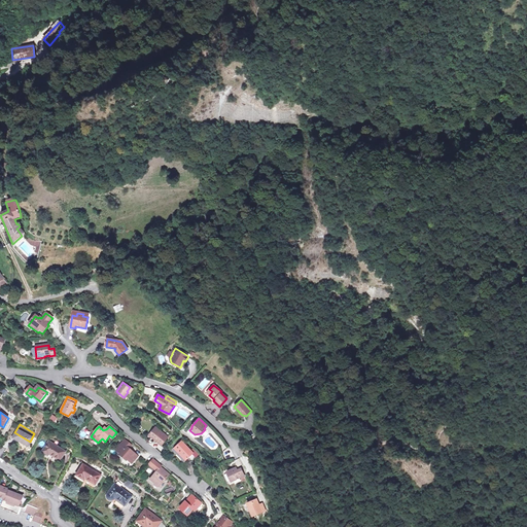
[(168,437),(155,427),(149,435),(161,446),(168,437)]
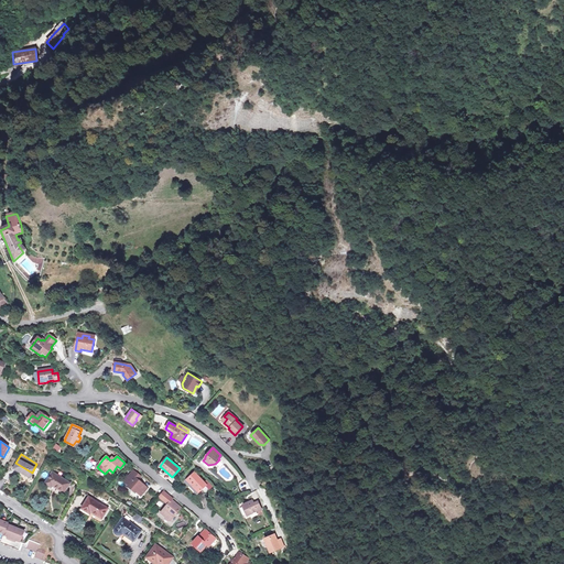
[(54,483),(65,490),(69,483),(72,480),(54,469),(47,480),(53,484),(54,483)]
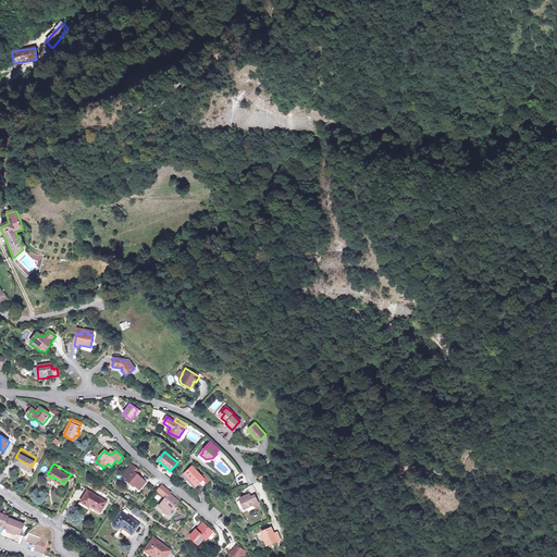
[(128,473),(125,478),(138,490),(145,482),(135,474),(138,470),(132,465),(126,471),(128,473)]
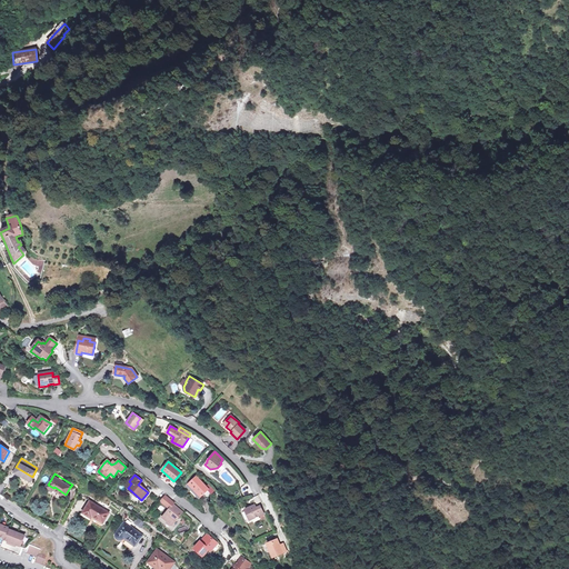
[(198,477),(189,486),(201,497),(210,489),(198,477)]
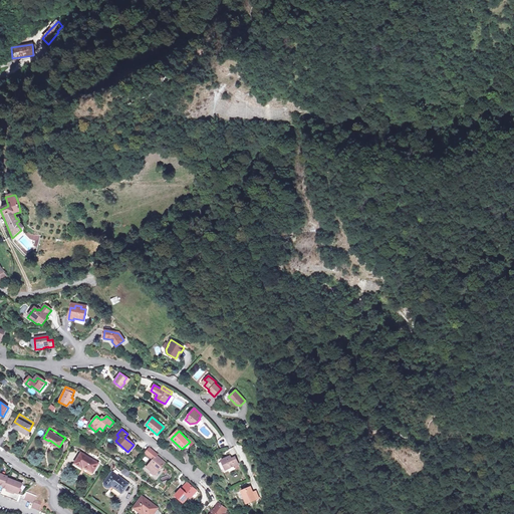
[(220,447),(227,444),(224,437),(217,440),(220,447)]
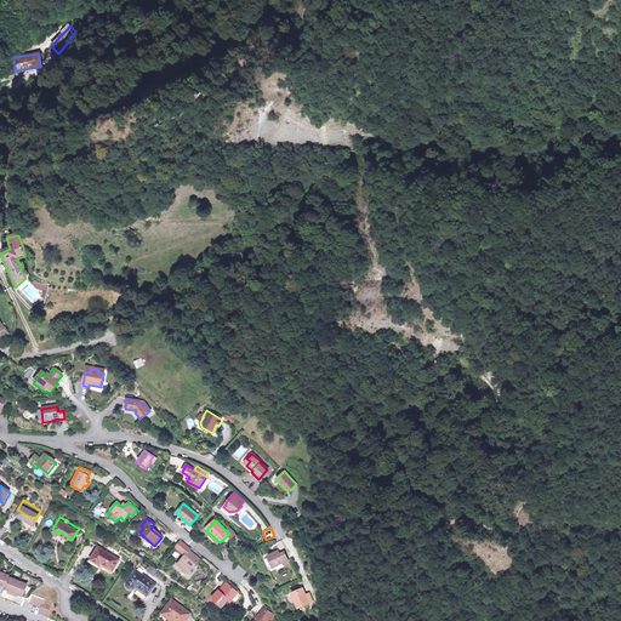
[(177,548),(186,554),(189,551),(181,543),(177,548)]
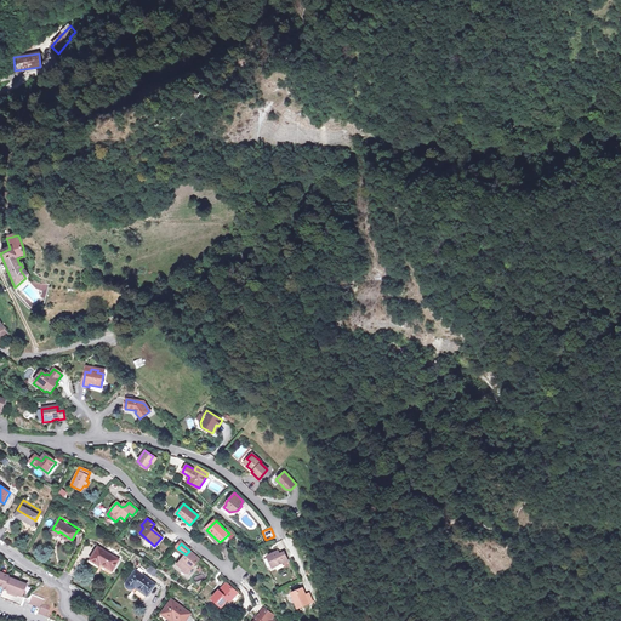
[(103,564),(114,571),(121,560),(102,548),(95,559),(103,565),(103,564)]
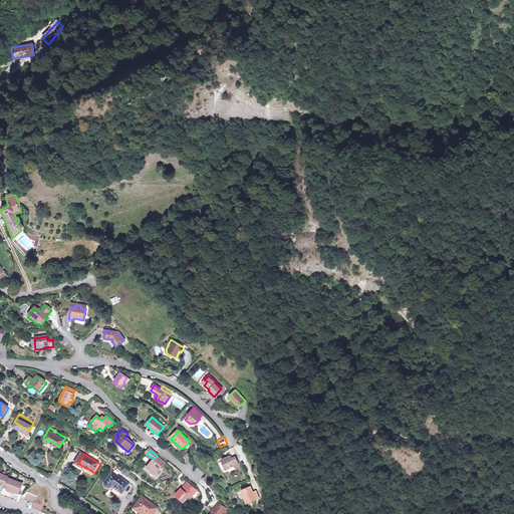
[(152,471),(156,474),(165,463),(157,456),(154,459),(147,468),(151,472),(152,471)]
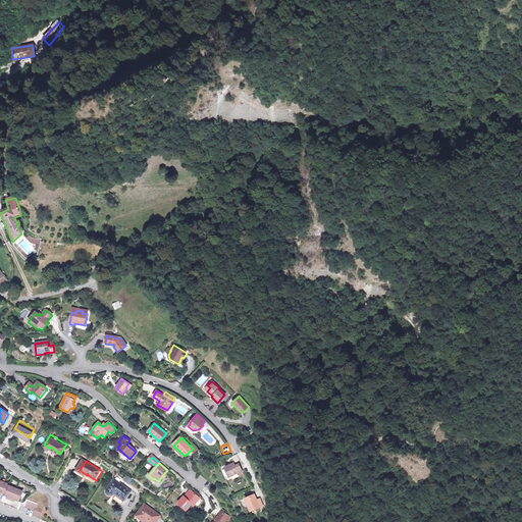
[(224,467),(229,477),(242,471),(239,464),(235,466),(233,463),(224,467)]
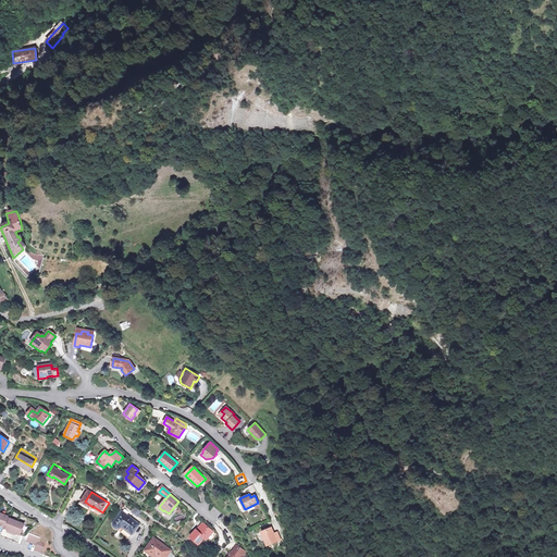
[(0,512),(0,524),(7,528),(7,530),(23,536),(27,525),(10,519),(10,518),(0,512)]
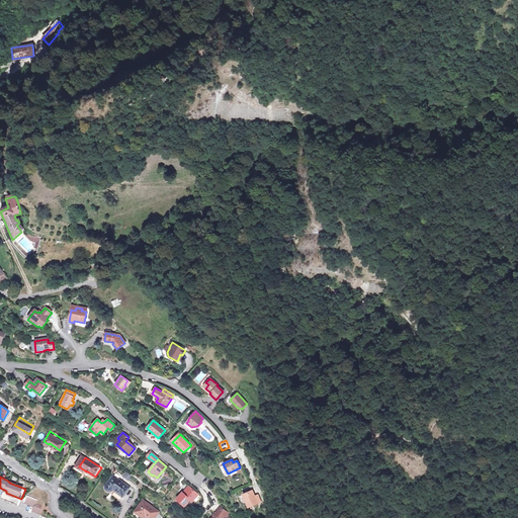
[(107,488),(106,490),(107,491),(121,502),(131,489),(114,478),(107,488)]
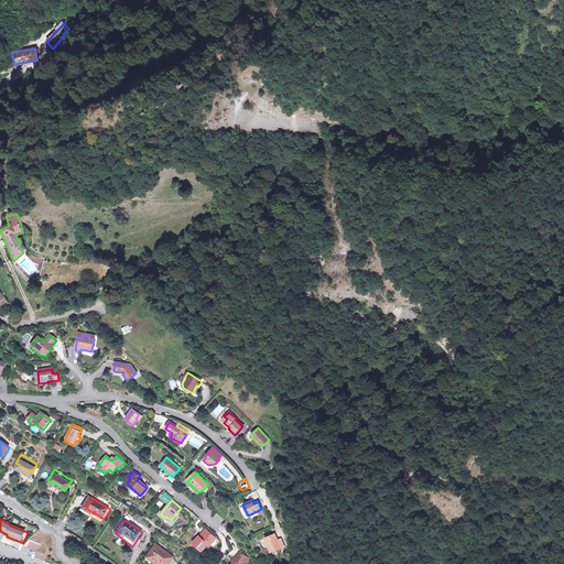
[(206,528),(199,535),(203,538),(208,530),(206,528)]
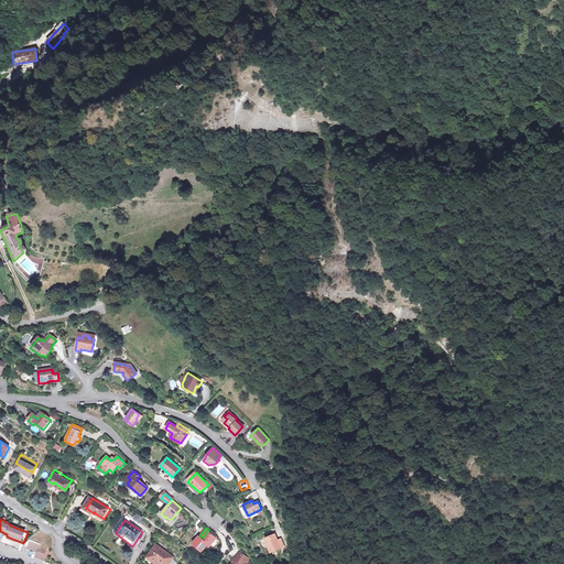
[(218,538),(208,530),(203,538),(199,535),(194,542),(203,550),(209,543),(212,545),(218,538)]
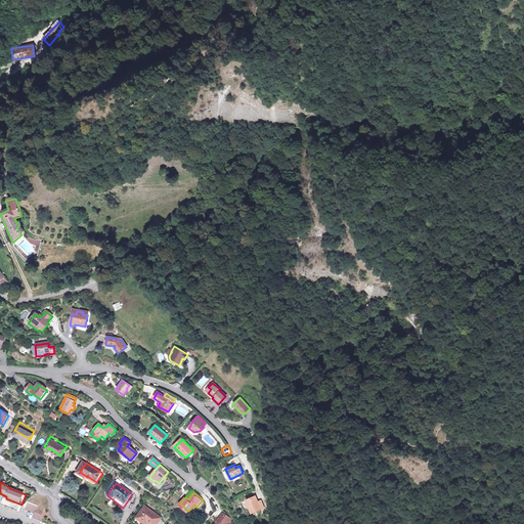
[(22,505),(6,498),(6,496),(0,493),(0,501),(3,504),(2,505),(19,512),(22,507),(22,505)]
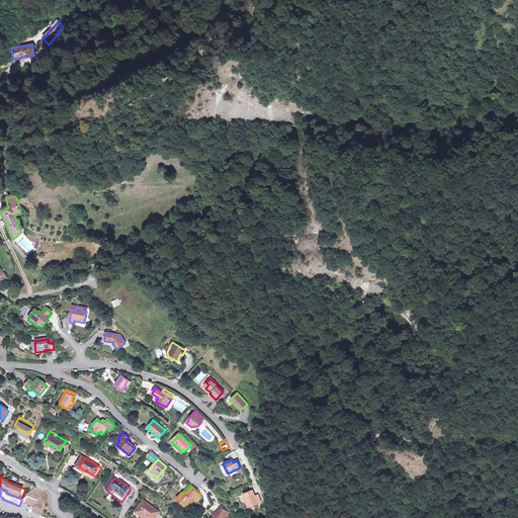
[(259,503),(256,496),(254,491),(245,494),(250,506),(259,503)]
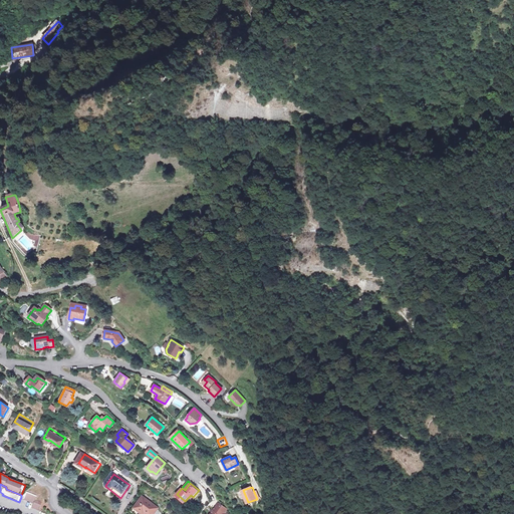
[(39,497),(29,493),(27,500),(36,503),(37,501),(39,497)]
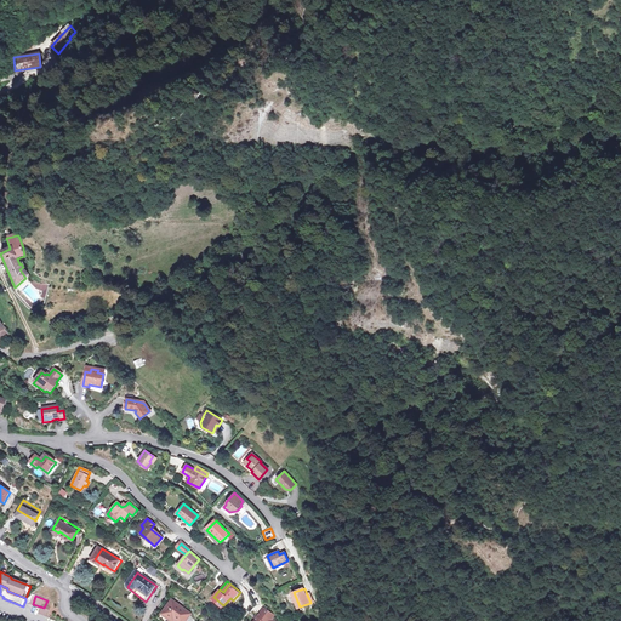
[(172,620),(174,619),(176,620),(188,620),(194,614),(175,599),(164,615),(171,620),(172,620)]
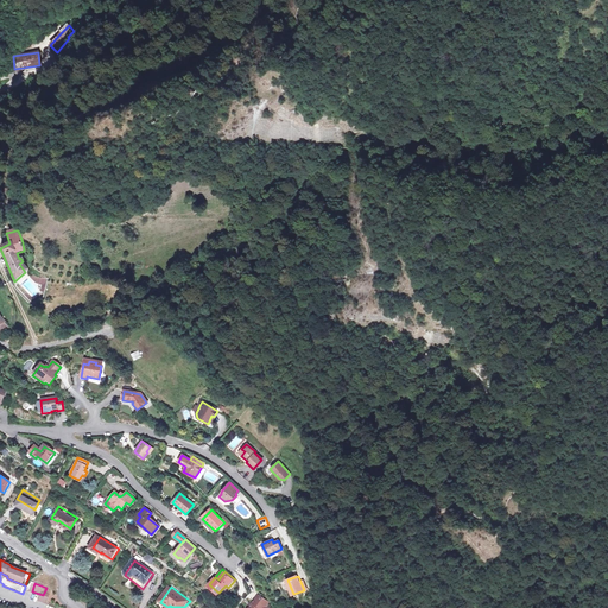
[(43,595),(40,601),(49,603),(52,596),(44,593),(43,595)]
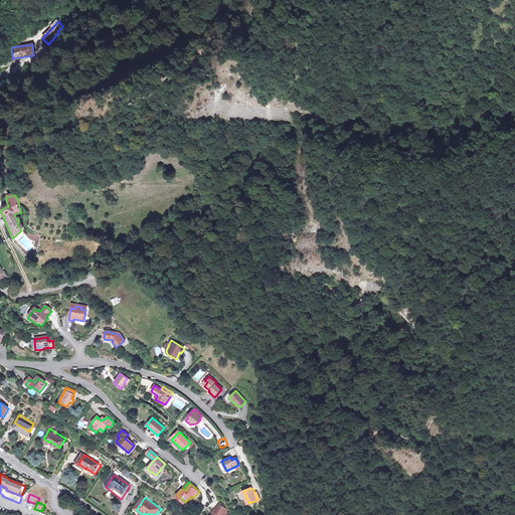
[(210,512),(212,513),(210,514),(225,514),(226,514),(225,514),(228,510),(219,503),(213,511),(212,510),(210,512)]
